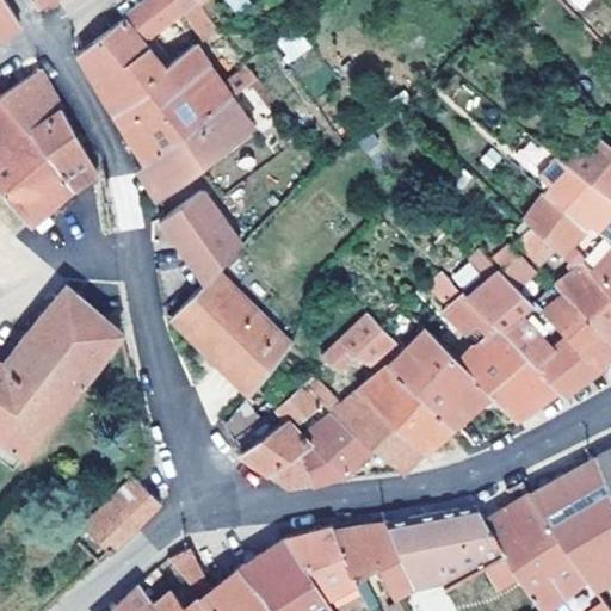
[(20,23),(5,0),(0,0),(0,36),(8,31),(20,23)]
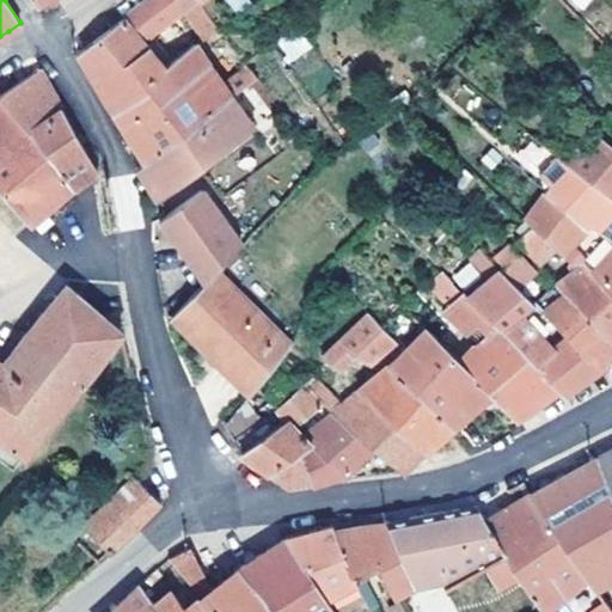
[(165,67),(144,40),(184,8),(196,0),(147,0),(124,18),(78,53),(97,83),(112,109),(165,67)]
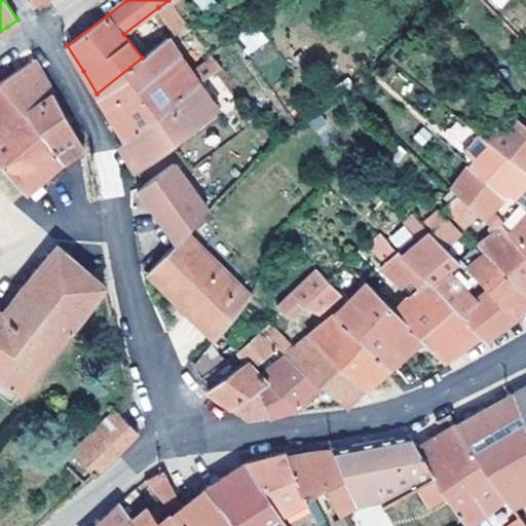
[(188,26),(174,4),(170,0),(168,0),(158,7),(177,34),(188,26)]
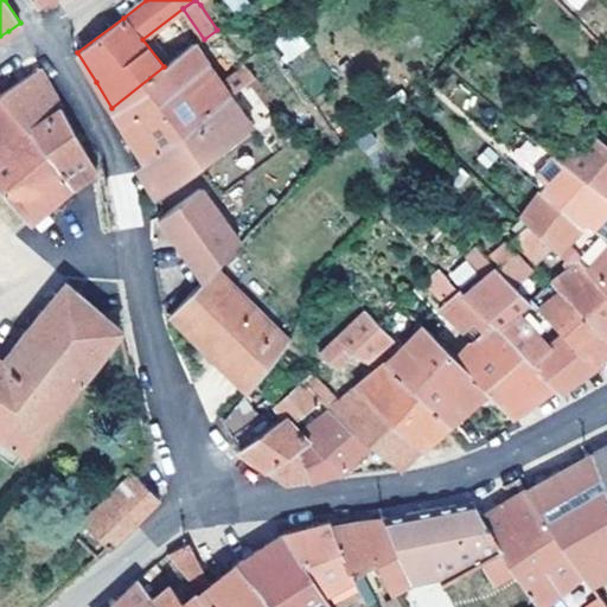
[(223,0),(234,16),(249,5),(246,0),(223,0)]
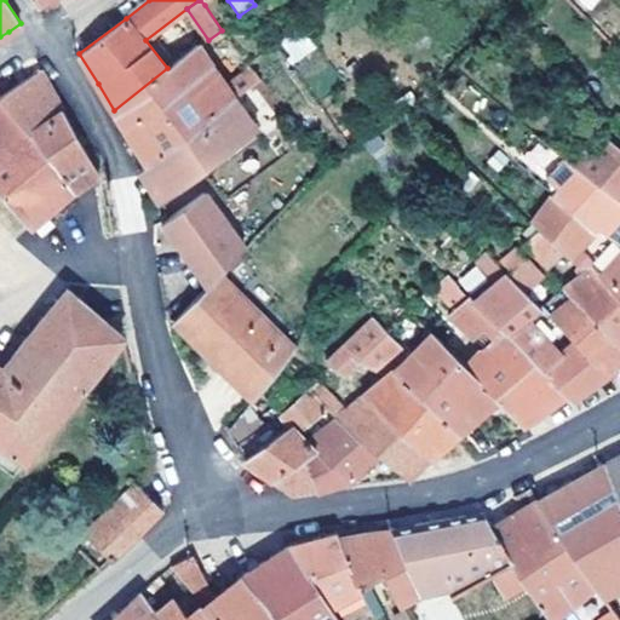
[(573,0),(584,13),(600,0),(573,0)]
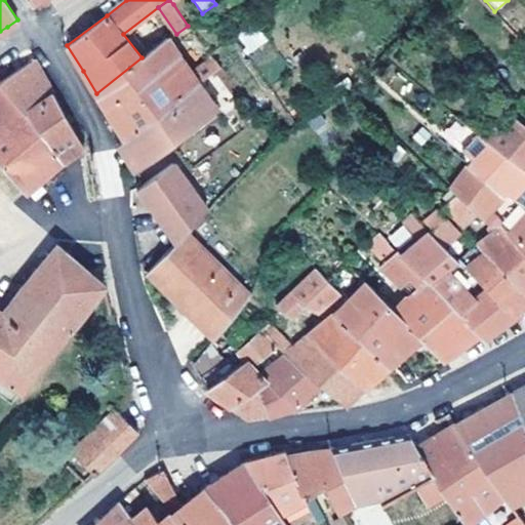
[(256,26),(238,35),(246,53),(266,44),(256,26)]
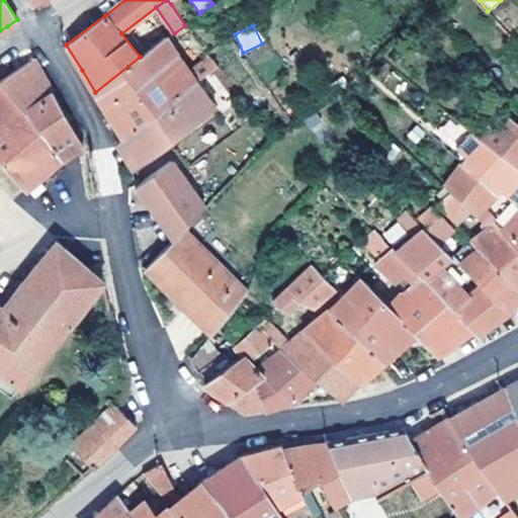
[(153,74),(178,56),(177,54),(166,37),(140,57),(153,74)]
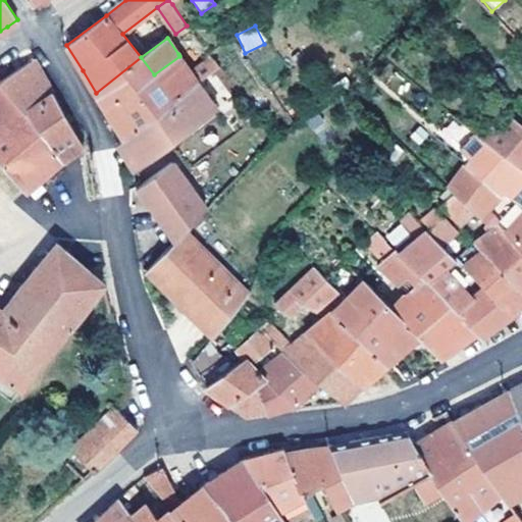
[(198,82),(220,67),(210,55),(190,70),(198,82)]
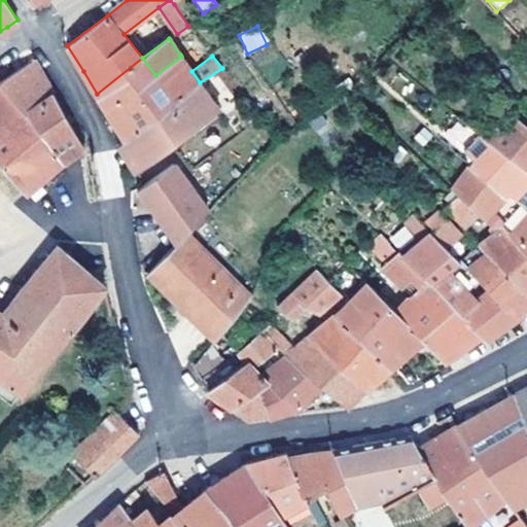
[(126,139),(200,82),(191,71),(181,57),(155,75),(142,58),(97,94),(113,119),(126,139)]
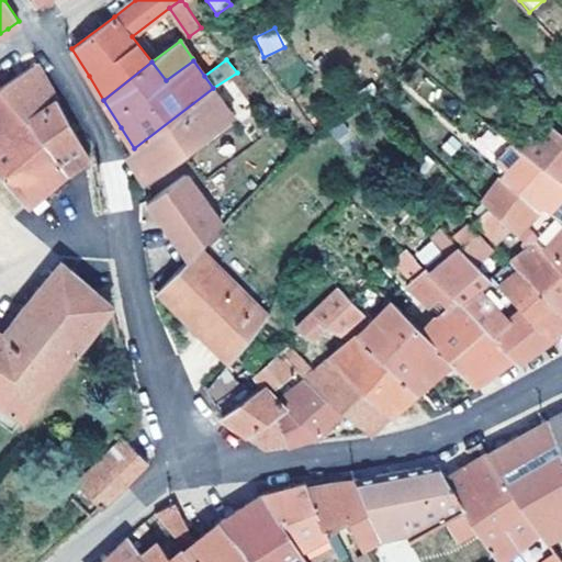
[(57,99),(34,64),(0,87),(0,89),(26,122),(57,99)]
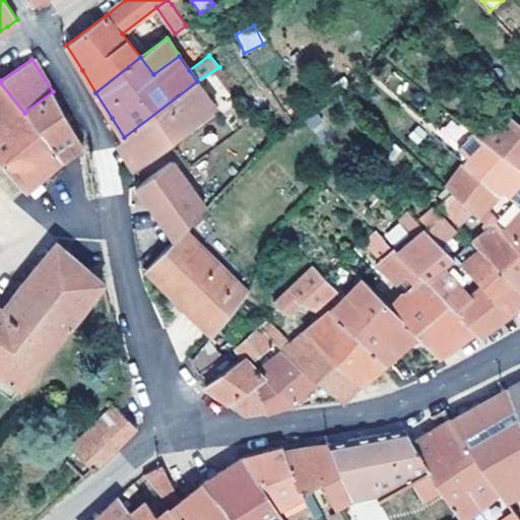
[(134,168),(168,144),(216,108),(197,81),(124,137),(117,141),(134,168)]
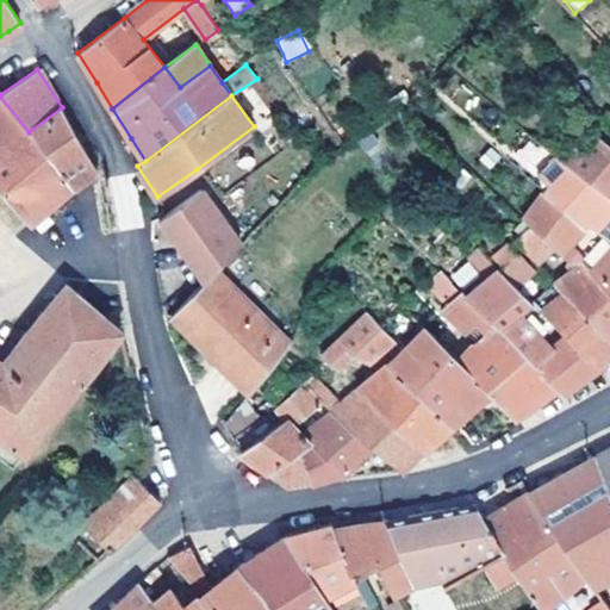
[(73,187),(29,132),(0,97),(0,186),(30,223),(55,203),(73,187)]
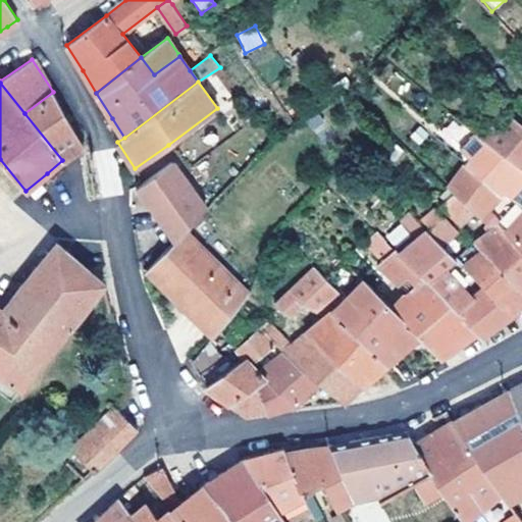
[(83,145),(53,92),(24,113),(62,160),(73,152),(83,145)]
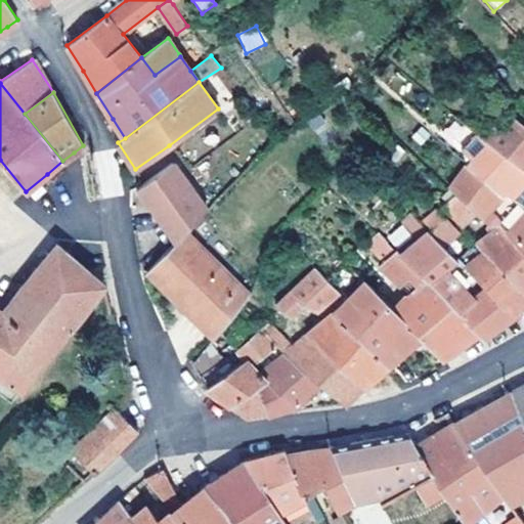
[(523,126),(523,125),(512,114),(504,106),(478,133),(505,153),(523,171),(523,126)]
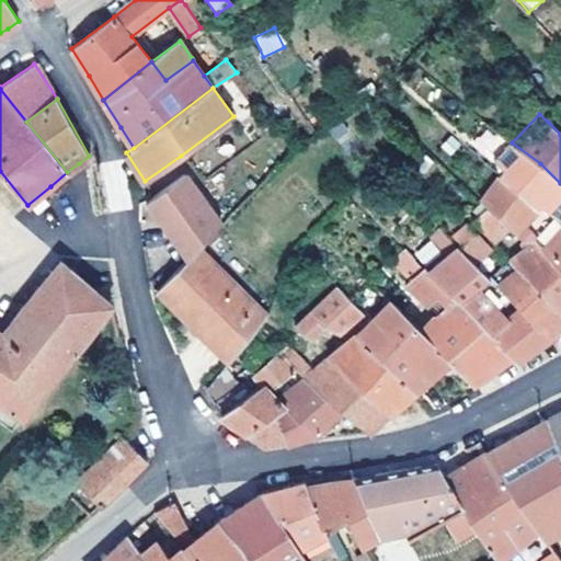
[(560,197),(560,183),(540,163),(512,142),(496,129),(479,148),(489,158),(494,160),(504,168),(499,175),(535,210),(541,205),(548,213),(560,197)]
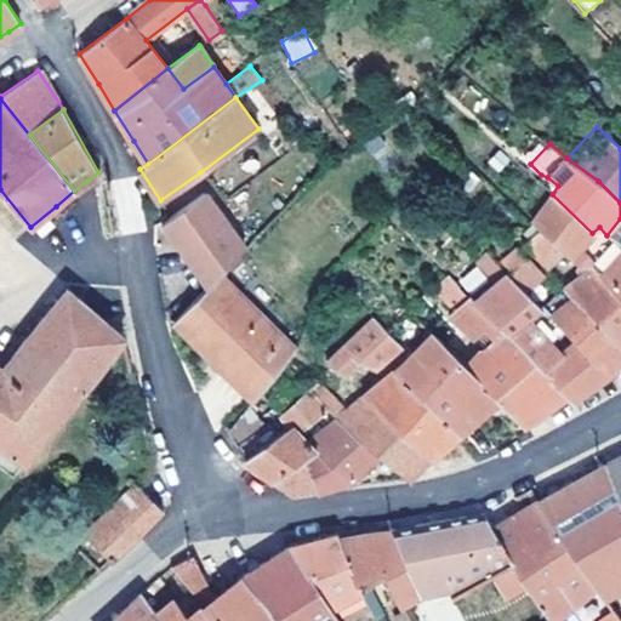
[(245,248),(205,192),(161,223),(208,286),(221,273),(245,248)]
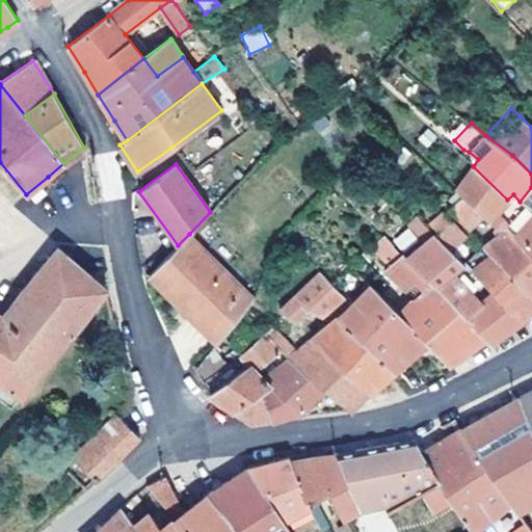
[(507,200),(473,166),(455,189),(462,195),(487,218),(494,212),(507,200)]
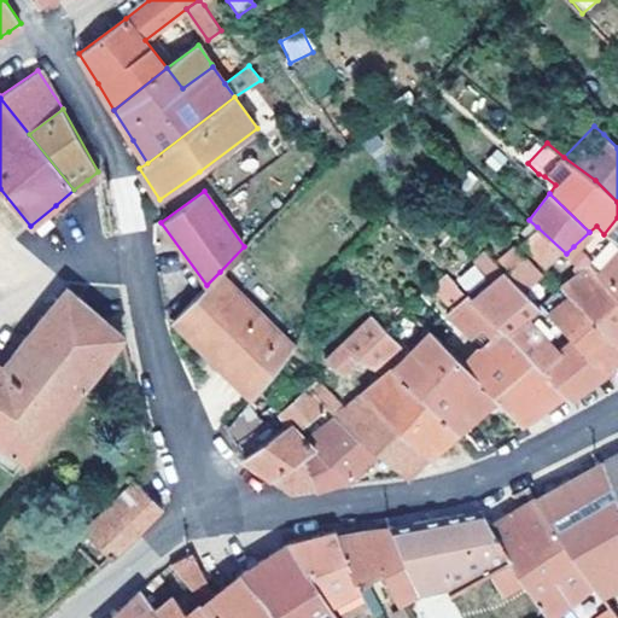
[(547,270),(566,254),(537,227),(520,243),(547,270)]
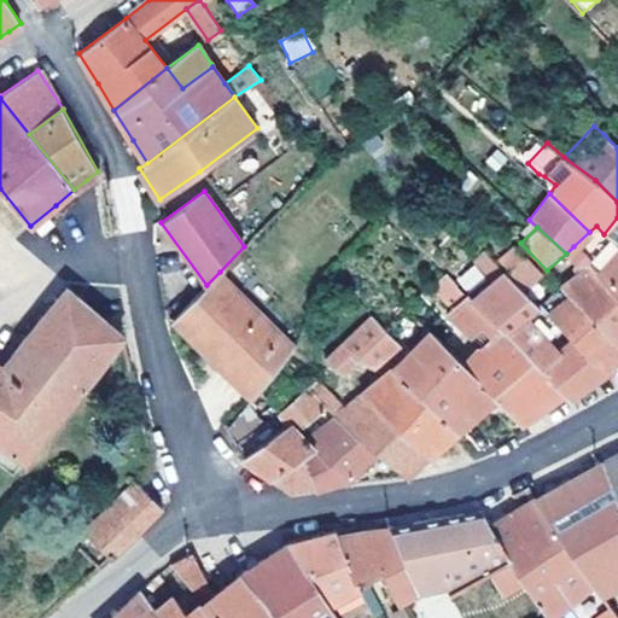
[(546,284),(519,256),(523,252),(517,245),(497,262),(506,272),(524,290),(531,297),(546,284)]
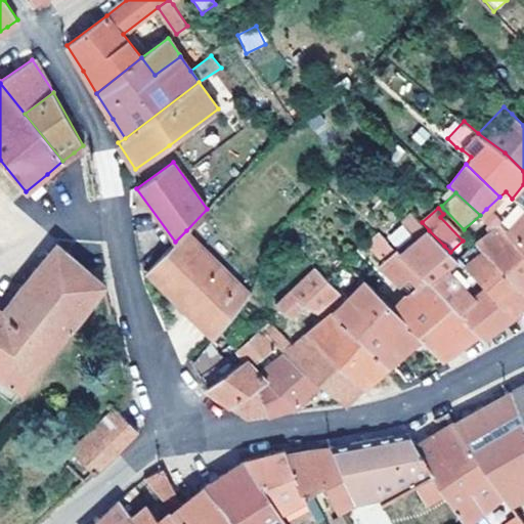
[(493,217),(486,209),(480,215),(487,222),(493,217)]
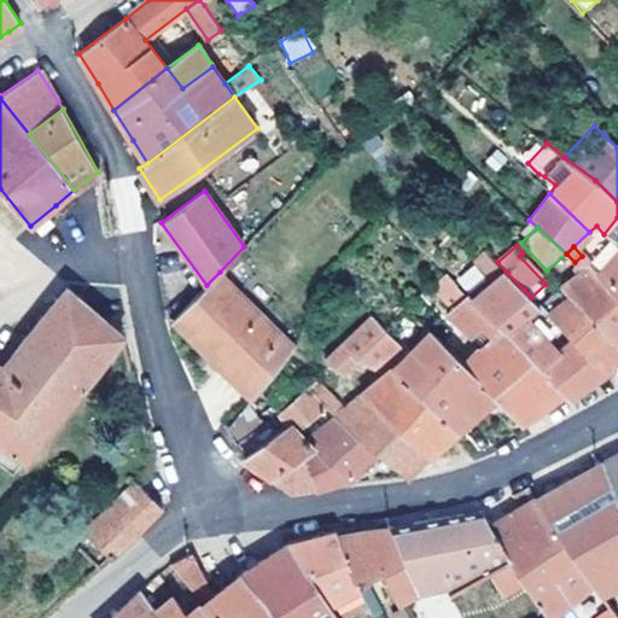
[(617,248),(616,246),(589,266),(617,297),(617,248)]
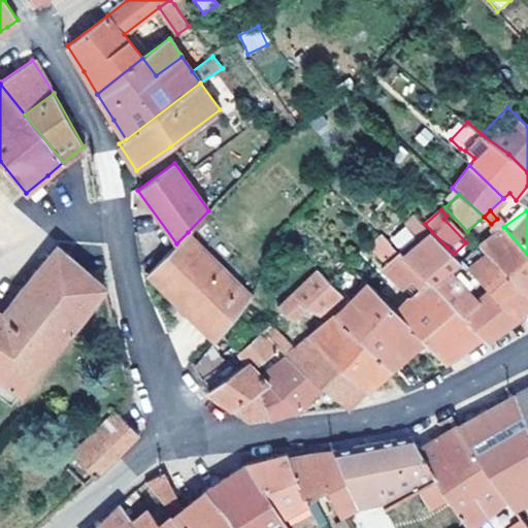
[(425,224),(414,211),(404,222),(422,240),(432,232),(425,224)]
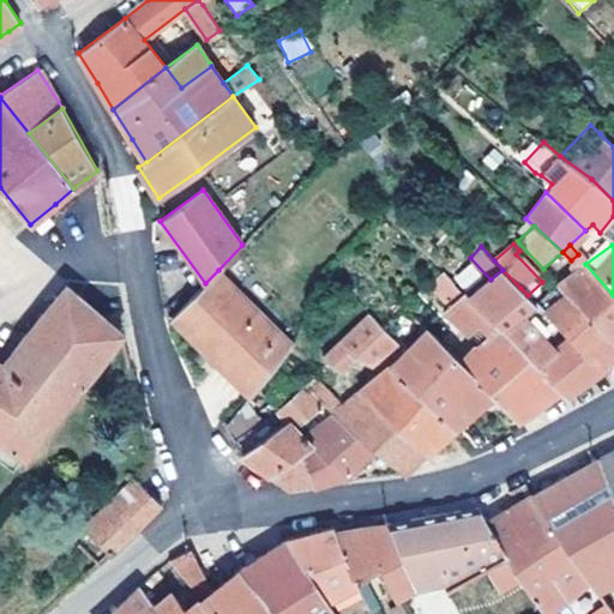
[(585,264),(578,254),(571,260),(578,269),(585,264)]
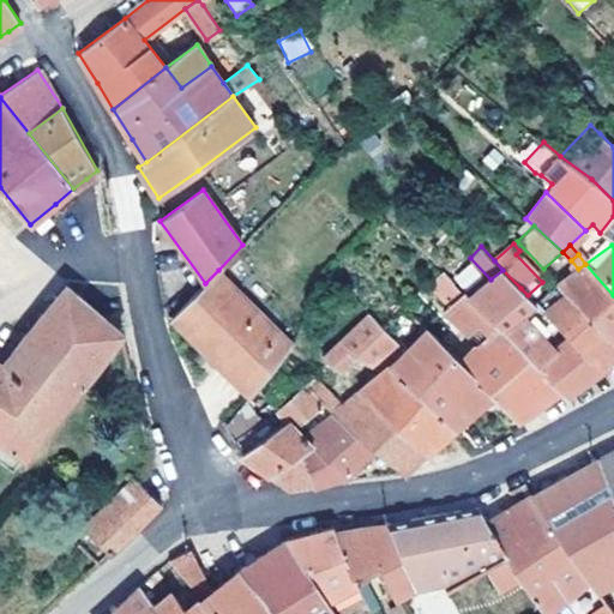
[(613,295),(585,264),(578,269),(560,283),(613,344),(613,295)]
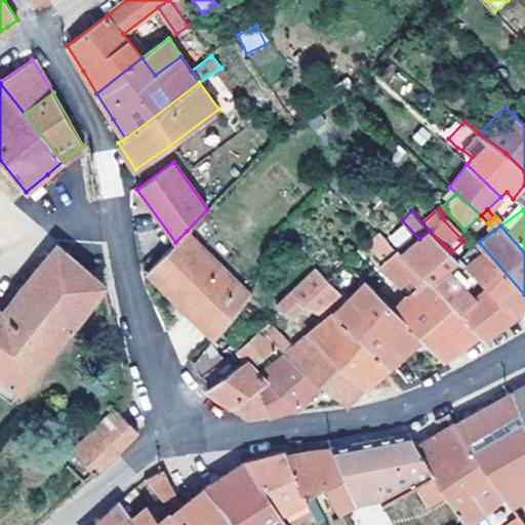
[(244,288),(187,231),(175,242),(174,243),(147,271),(214,337),(217,331),(229,313),(239,294),(244,288)]
